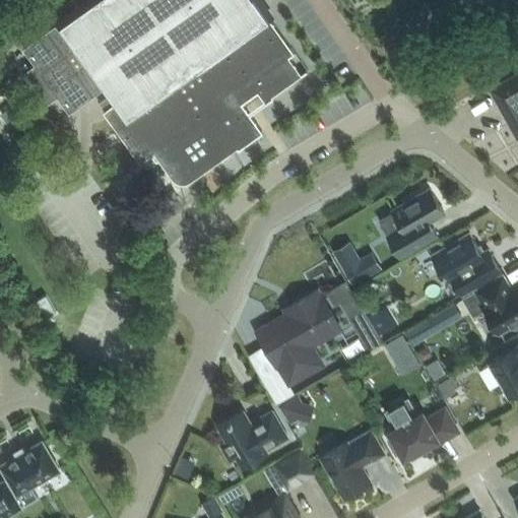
[(60,22),(116,103),(103,112),(103,113),(139,164),(153,154),(170,178),(174,182),(180,184),(185,184),(191,182),(238,148),(233,141),(247,131),(252,138),(260,132),(241,105),(257,93),(264,103),(306,73),(305,72),(300,75),(287,58),(293,54),(267,17),(268,17),(255,0),(71,0),(78,9),(60,22)]
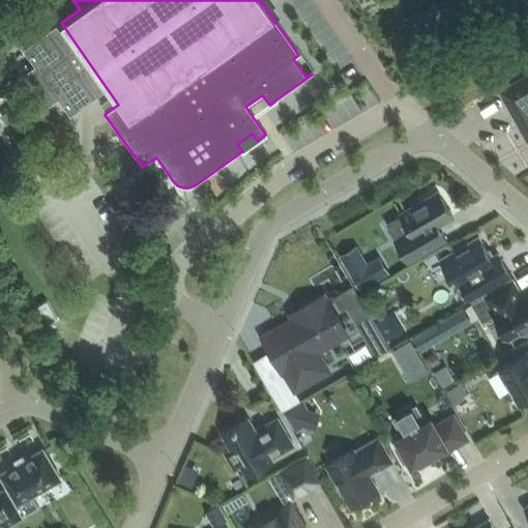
[(48,106),(57,98),(69,115),(103,92),(56,27),(23,51),(35,67),(25,75),(48,106)]
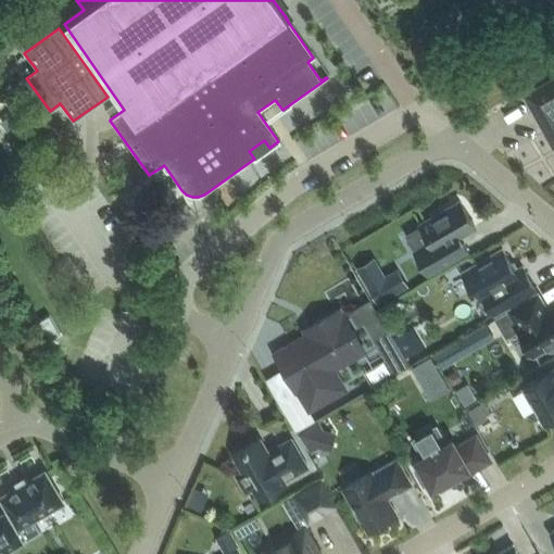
[(553,82),(528,97),(553,143),(553,82)]
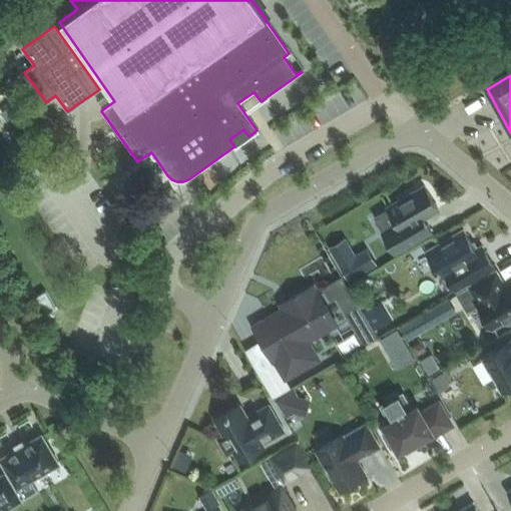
[(101,110),(114,101),(109,93),(96,102),(101,110)]
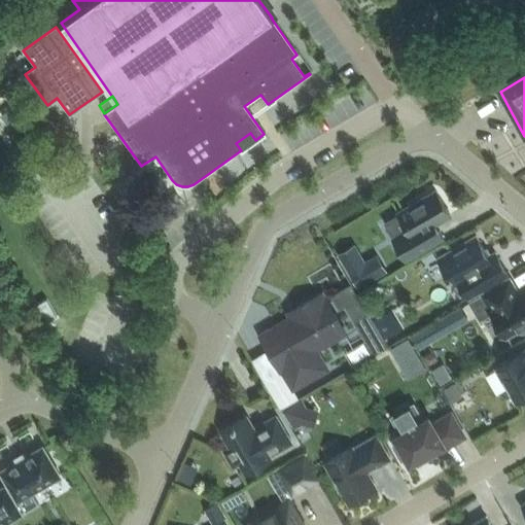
[(127,176),(127,177),(138,169),(132,162),(121,169),(127,176)]
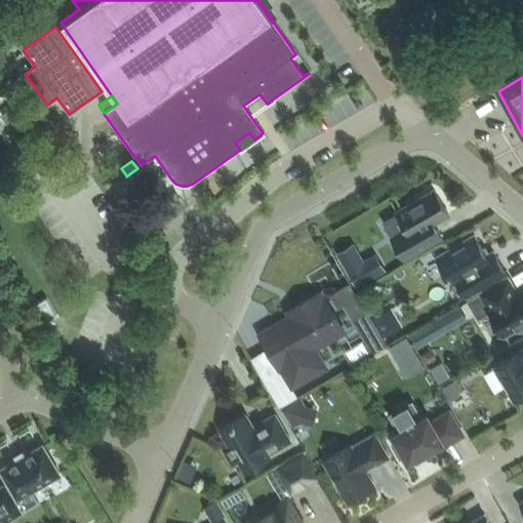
[(119,178),(111,167),(104,173),(111,184),(119,178)]
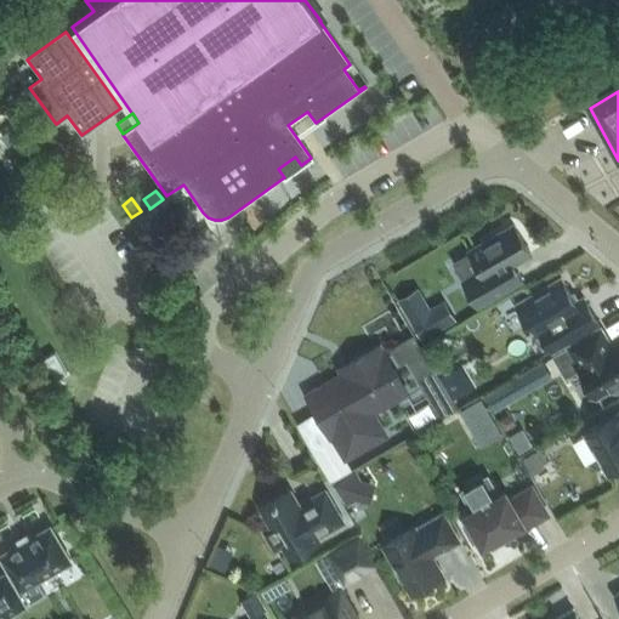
[(511,266),(529,256),(512,226),(469,251),(480,271),(461,280),(477,308),(520,283),(511,266)]
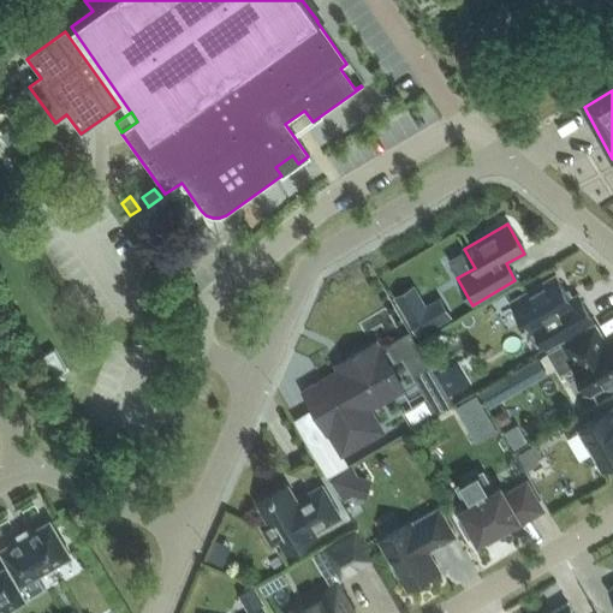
[(554,278),(510,303),(522,323),(521,325),(523,328),(525,328),(528,334),(535,331),(546,349),(591,322),(577,297),(569,302),(554,278)]
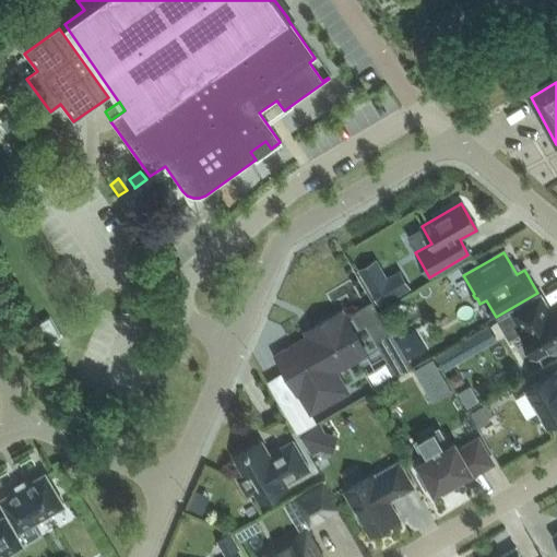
[(398,272),(386,280),(367,289),(378,308),(409,289),(398,272)]
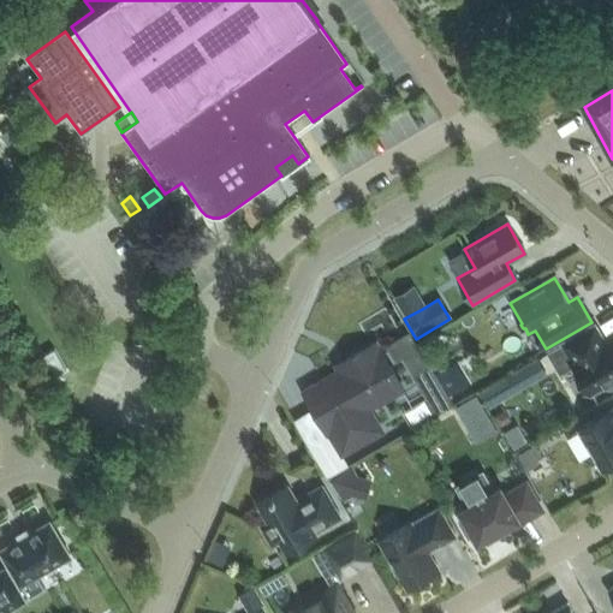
[(606,390),(612,387),(612,340),(605,346),(603,344),(594,349),(584,333),(593,328),(593,329),(595,328),(594,327),(541,357),(541,358),(547,355),(559,375),(572,367),(589,396),(603,387),(606,390)]
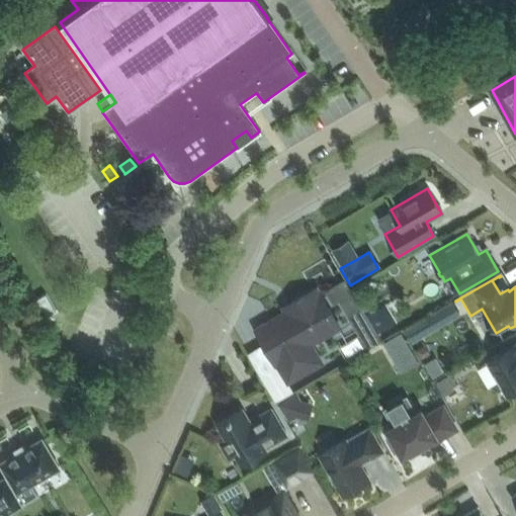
[(339,302),(350,295),(343,281),(324,292),(332,306),(339,302)]
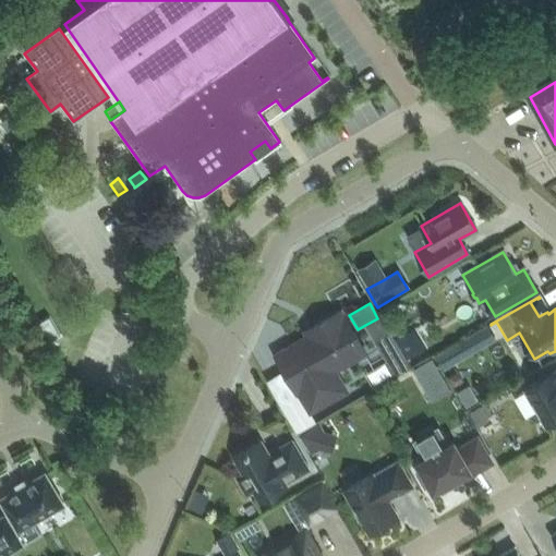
[(275,355),(283,371),(297,393),(309,412),(345,391),(334,372),(364,354),(340,312),(310,329),(312,334),(275,355)]
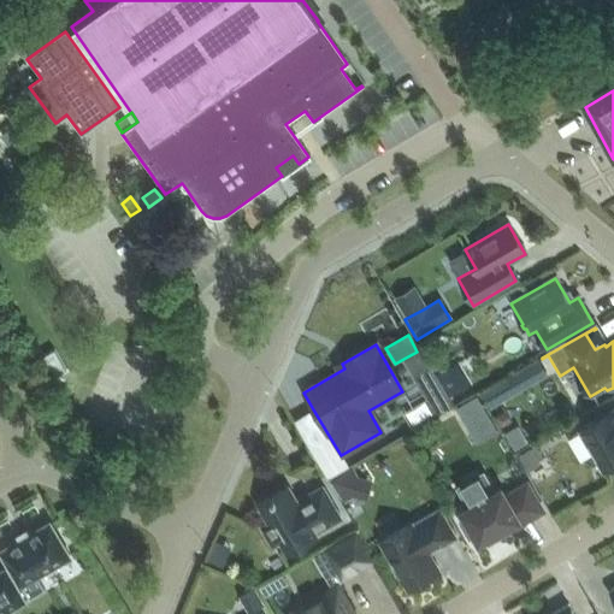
[(420,352),(406,359),(417,379),(430,372),(420,352)]
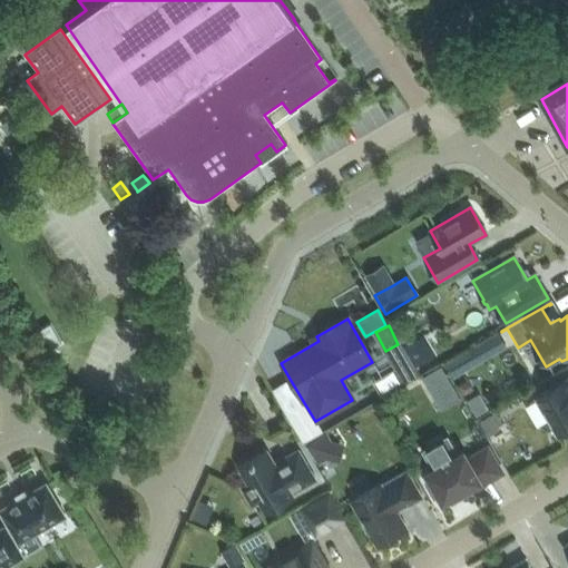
[(506,349),(497,333),(442,364),(451,380),(506,349)]
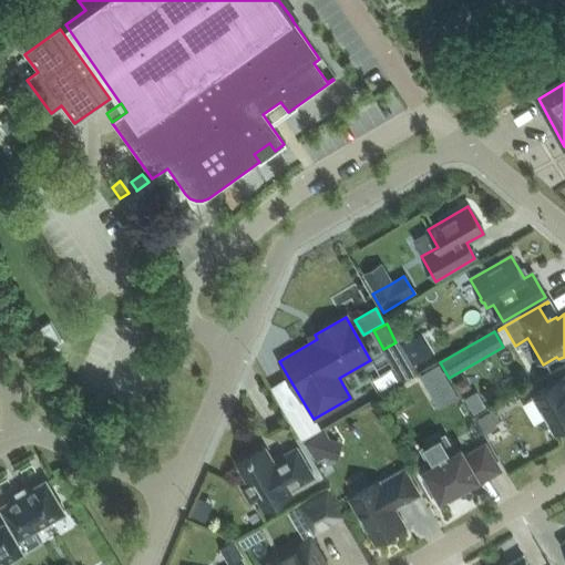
[(411,367),(424,359),(411,338),(398,346),(411,367)]
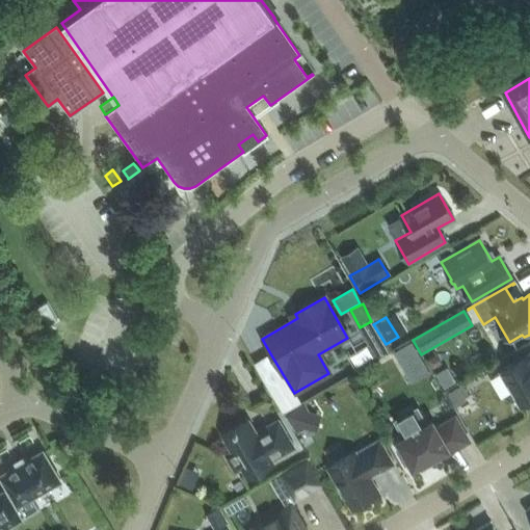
[(380,339),(369,346),(376,359),(388,351),(380,339)]
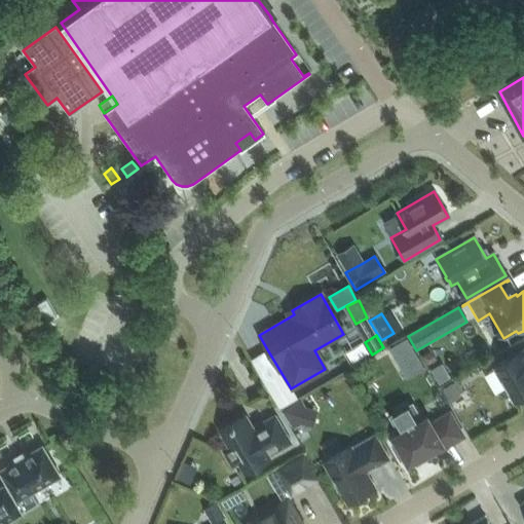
[(403,342),(395,347),(404,362),(411,358),(403,342)]
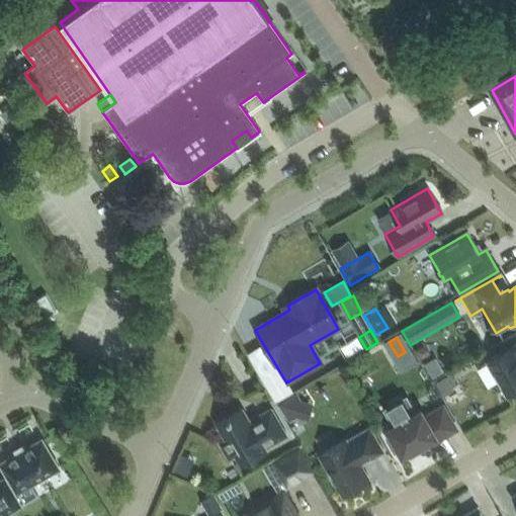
[(515,344),(512,347),(511,347),(486,362),(505,396),(515,389),(515,344)]
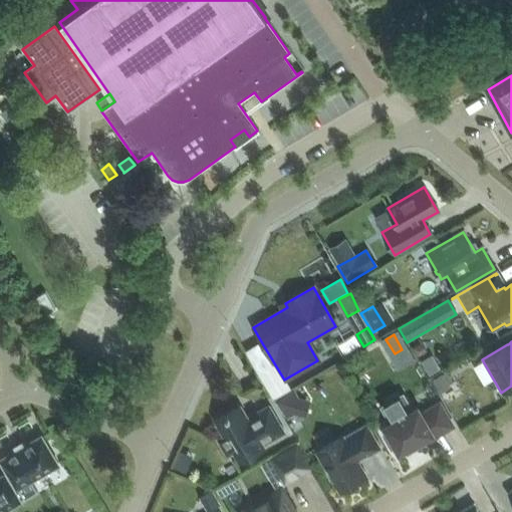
[(271,401),(285,393),(269,365),(255,373),(271,401)]
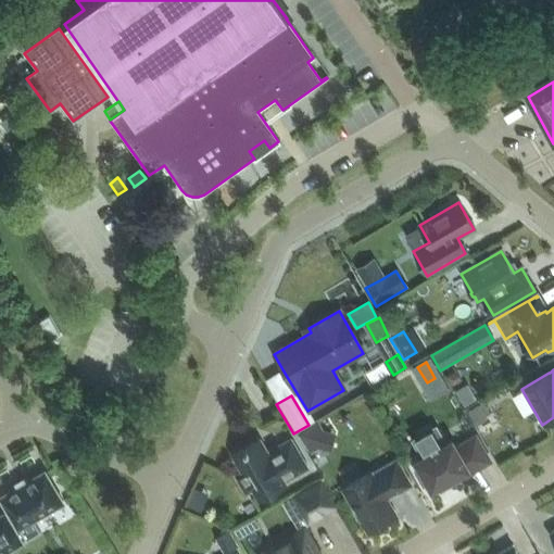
[(485,416),(488,414),(481,402),(467,411),(475,426),(486,419),(485,416)]
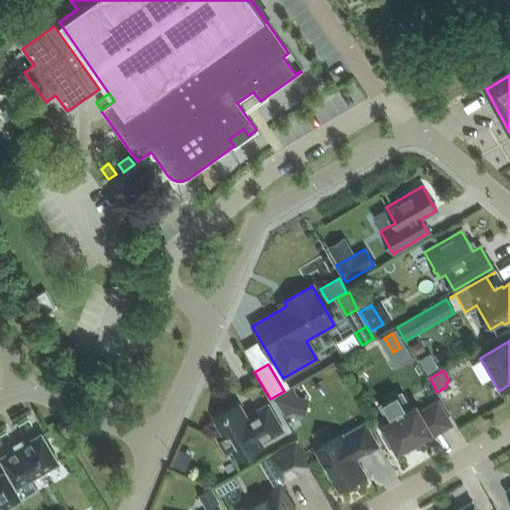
[(304,417),(309,400),(295,396),(292,389),(273,399),(284,418),(291,413),(304,417)]
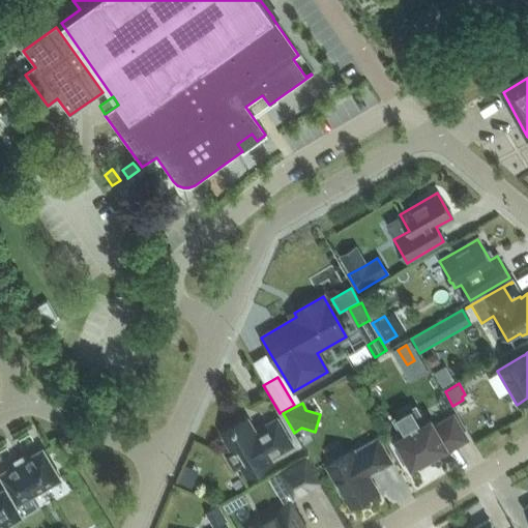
[(414,406),(390,420),(399,434),(401,439),(398,441),(400,445),(396,447),(404,463),(409,460),(411,465),(415,462),(417,467),(431,459),(428,455),(441,447),(444,451),(464,439),(451,417),(433,429),(429,422),(426,424),(422,420),(414,406)]
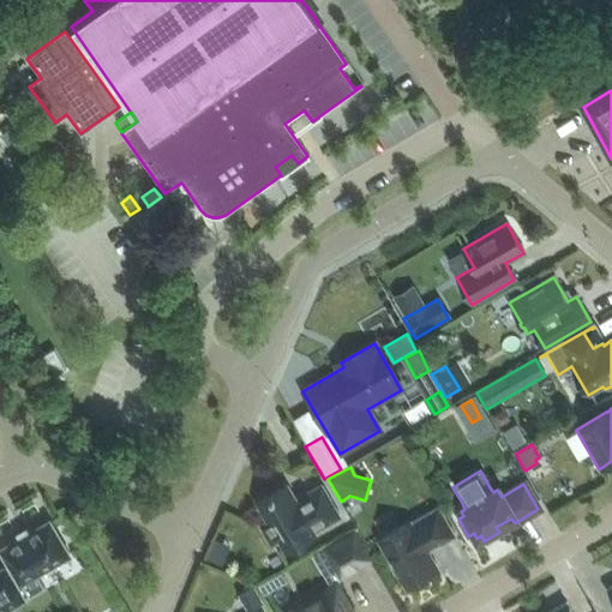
[(294,501),(286,486),(256,503),(267,522),(259,527),(270,546),(277,541),(285,552),(315,537),(312,533),(339,517),(321,486),(294,501)]
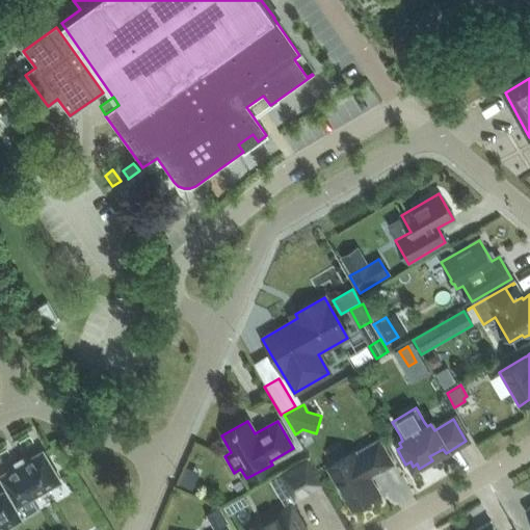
[(367,475),(372,472),(374,473),(377,473),(392,465),(378,441),(354,454),(354,453),(327,469),(340,489),(339,494),(343,502),(347,503),(350,508),(377,493),(367,475)]
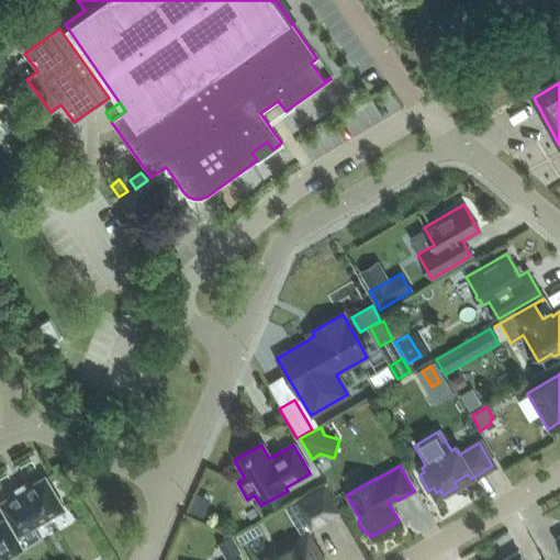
[(2,559),(21,549),(20,548),(25,546),(38,538),(32,526),(63,508),(44,478),(0,503),(0,506),(8,518),(4,521),(3,521),(0,522),(0,559),(2,559)]
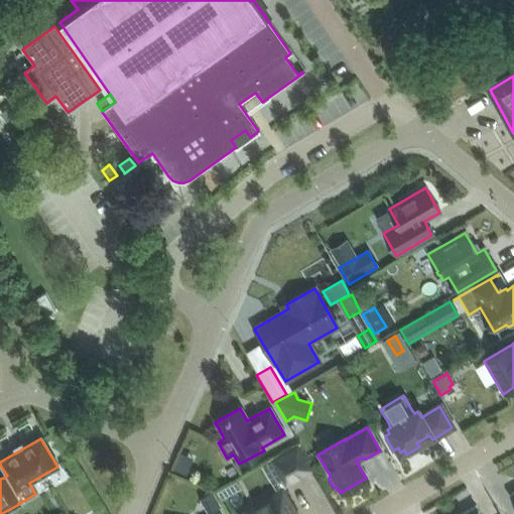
[(272,462),(285,485),(309,471),(296,447),(272,462)]
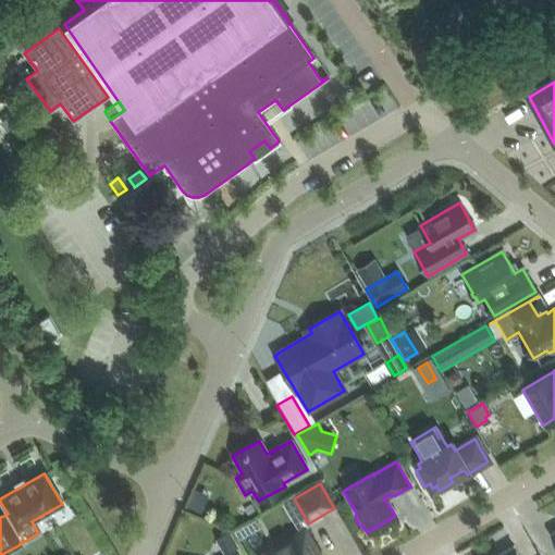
[(317,554),(304,531),(263,554),(317,554)]
